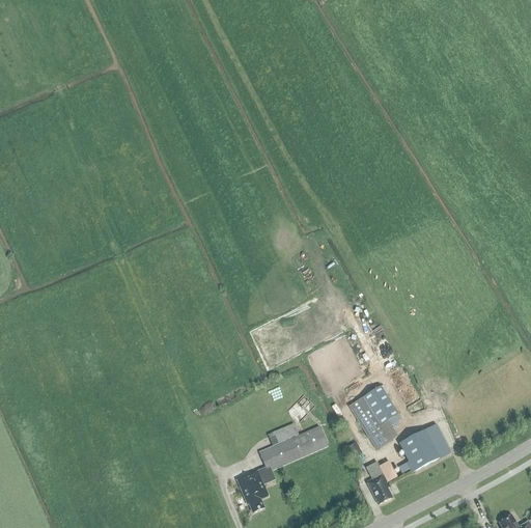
[(385,426),(399,416),(380,385),(348,405),(375,448),(392,438),(385,426)]
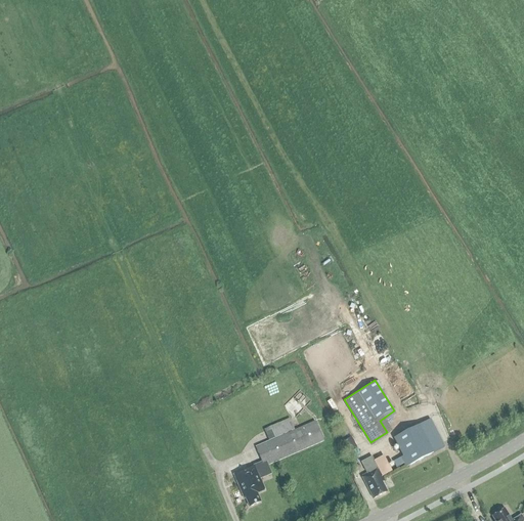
[(430,417),(393,436),(407,464),(444,444),(430,417)]
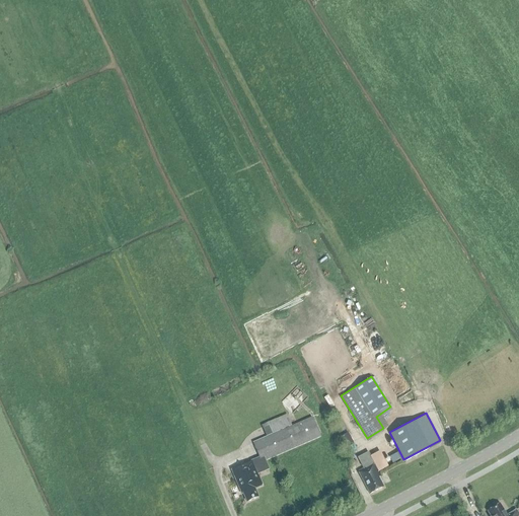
[(311,415),(252,440),(258,455),(261,460),(265,458),(320,435),(311,415)]
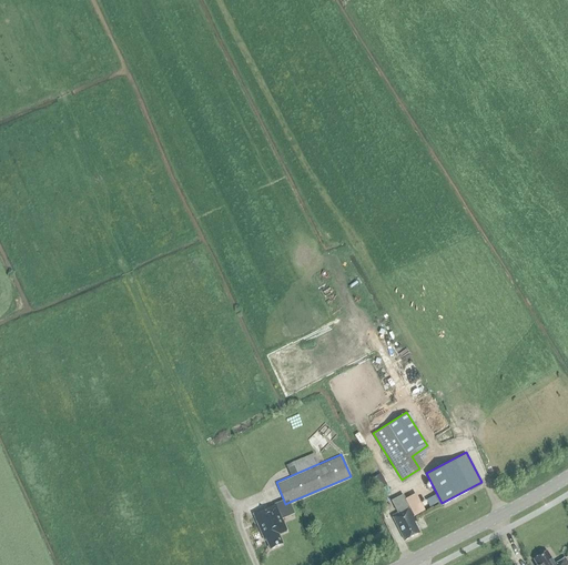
[(383,471),(377,474),(382,484),(388,481),(383,471)]
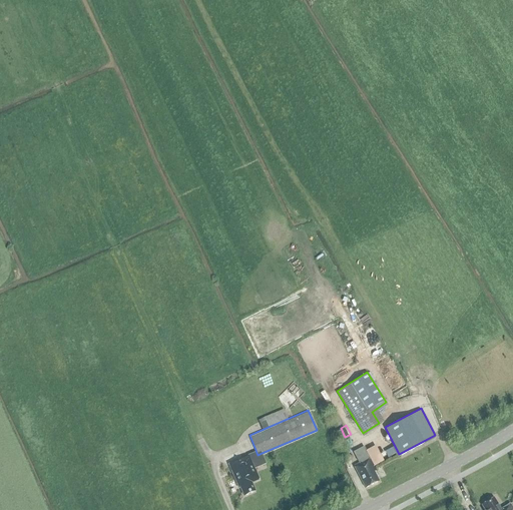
[(354,464),(365,486),(378,479),(374,469),(376,468),(364,445),(354,450),(359,461),(354,464)]
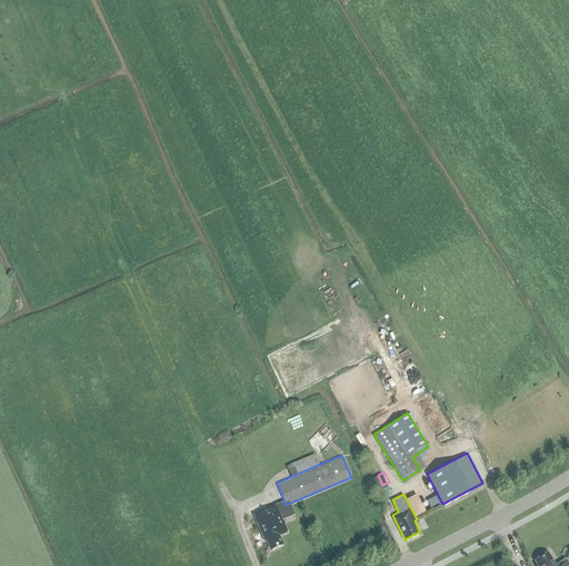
[(263,509),(253,513),(265,539),(267,538),(270,548),(282,543),(278,534),(287,529),(282,517),(295,512),(290,503),(286,505),(283,499),(276,503),(276,504),(263,509)]
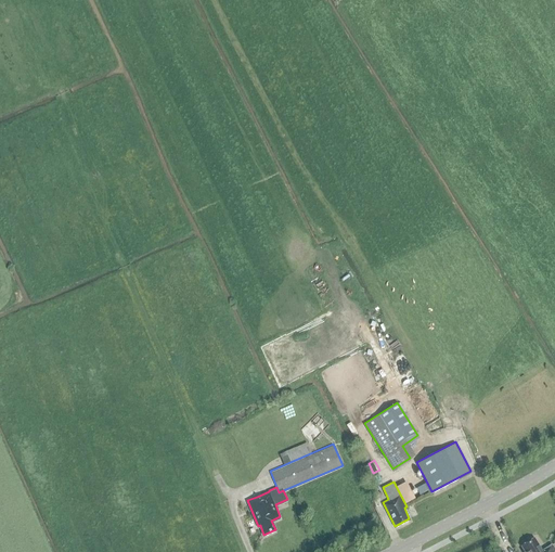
[(525,551),(554,551),(554,549),(551,542),(541,549),(533,537),(520,544),(525,551)]
